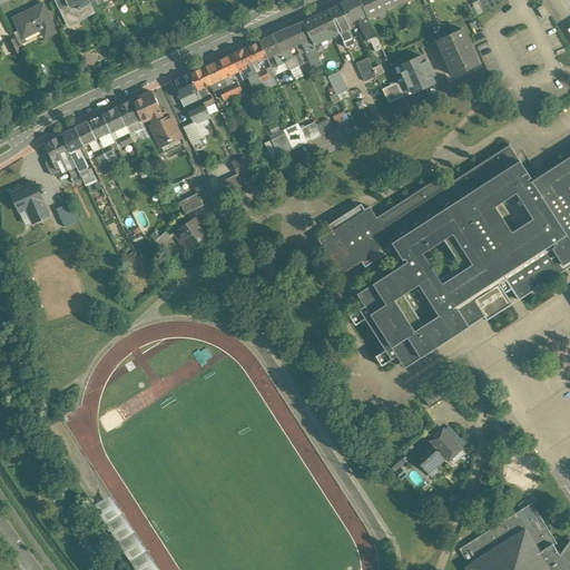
[(56,0),(68,25),(80,19),(80,20),(95,13),(88,0),(56,0)]
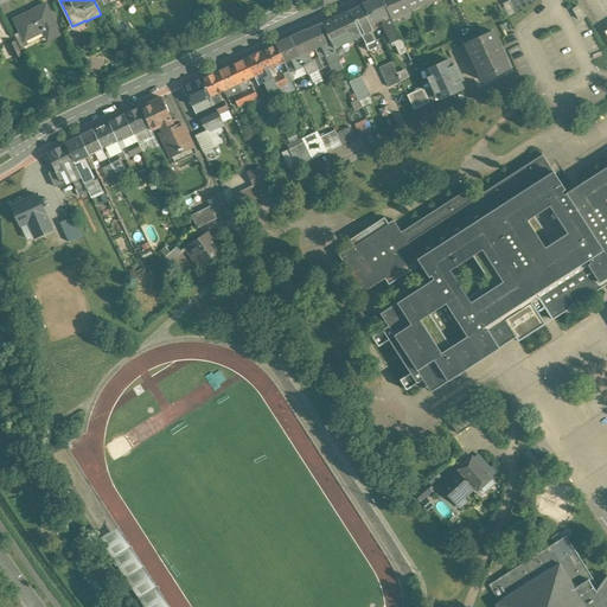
[(382,0),(371,0),(363,4),(371,23),(381,18),(389,14),(382,0)]
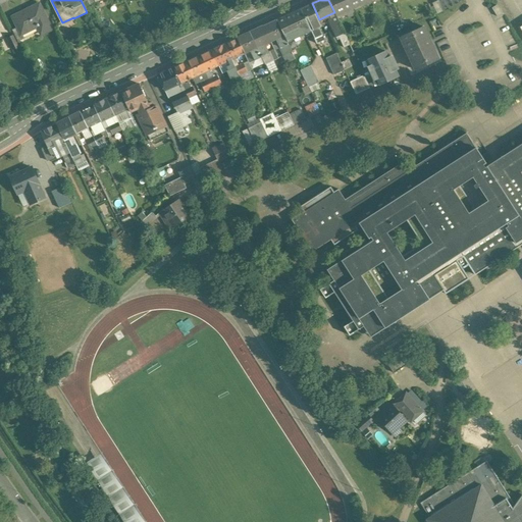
[(328,0),(334,12),(335,14),(336,14),(366,1),(365,0),(328,0)]
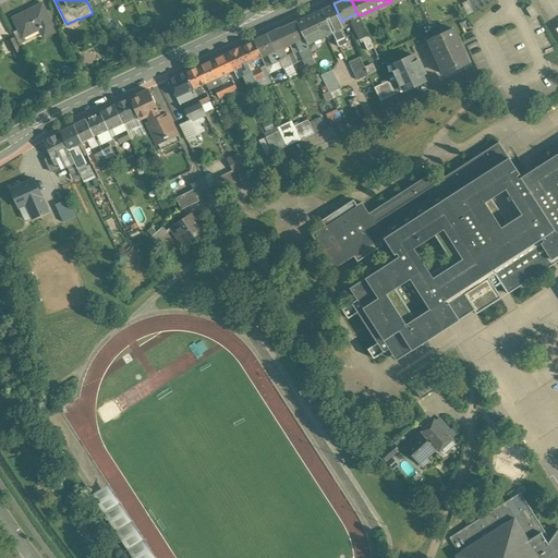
[(495,0),(469,0),(468,1),(473,12),(496,1),(495,0)]
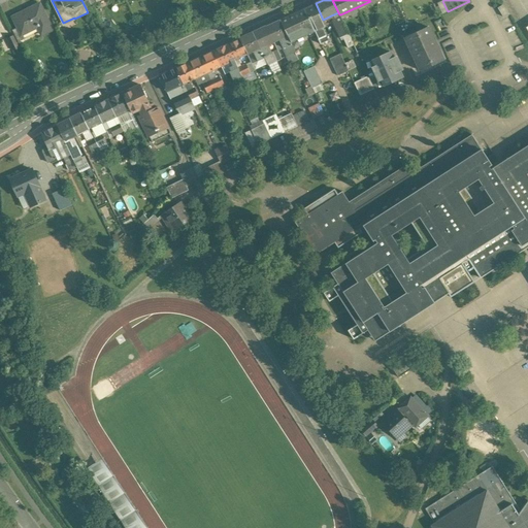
[(316,3),(304,9),(311,24),(311,25),(323,20),(316,3)]
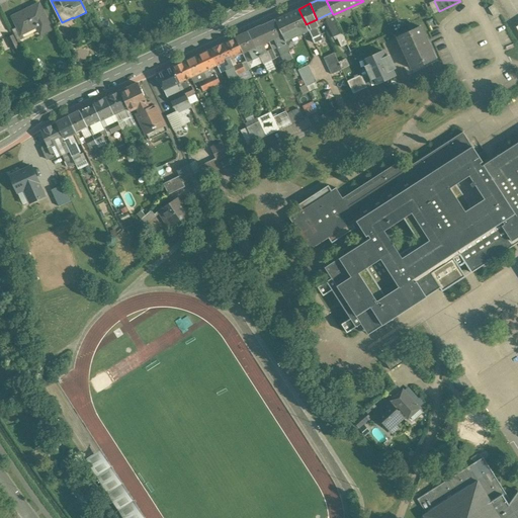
[(39,5),(13,17),(18,27),(22,34),(37,27),(41,35),(52,30),(39,5)]
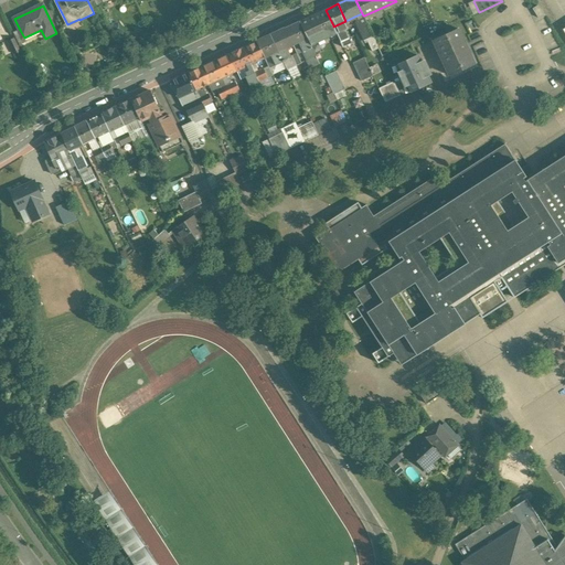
[(326,10),(311,17),(319,32),(333,25),(326,10)]
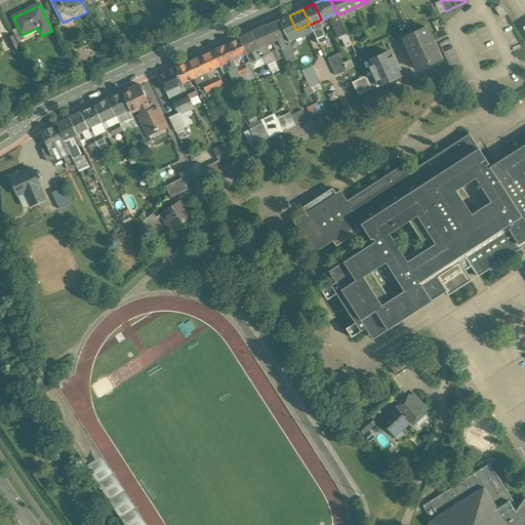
[(336,12),(329,15),(331,21),(330,22),(337,38),(340,36),(347,34),(338,14),(337,14),(336,12)]
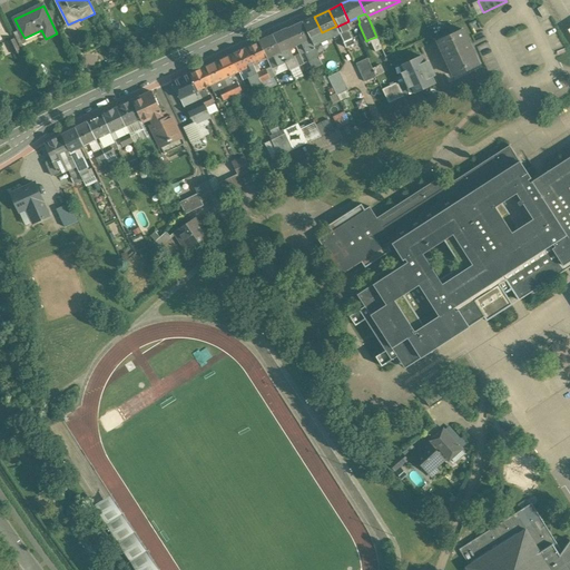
[(322,32),(314,17),(302,22),(310,38),(322,32)]
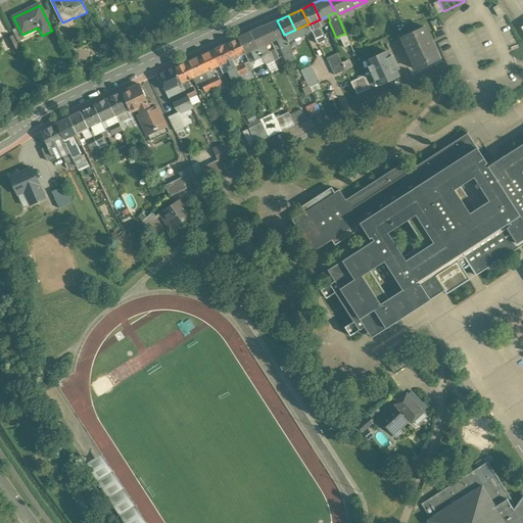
[(320,19),(308,25),(313,31),(312,32),(318,44),(326,40),(321,29),(324,27),(320,19)]
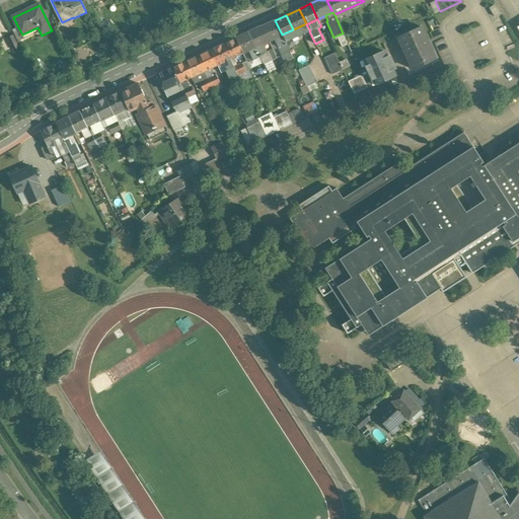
[(275,20),(262,26),(269,42),(273,49),(273,50),(278,48),(285,62),(293,59),(286,43),(282,34),(275,20)]
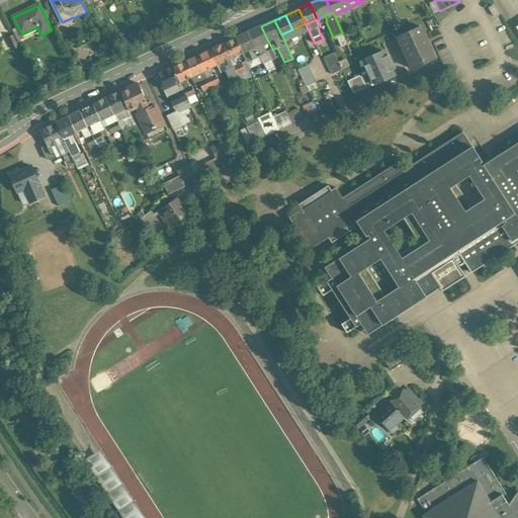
[(292,29),(281,34),(285,42),(309,31),(310,30),(306,24),(306,23),(292,29)]
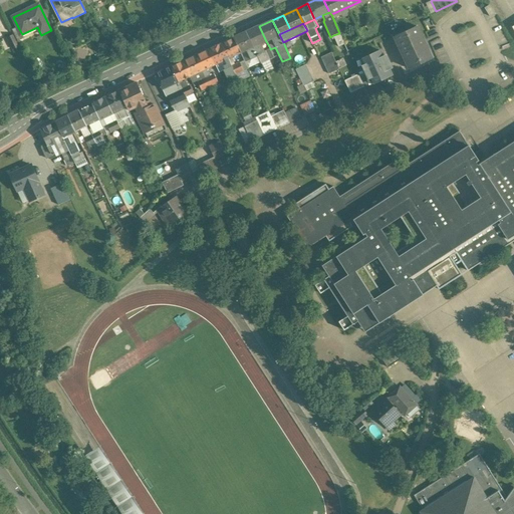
[(259,26),(246,32),(254,47),(259,44),(266,41),(259,26)]
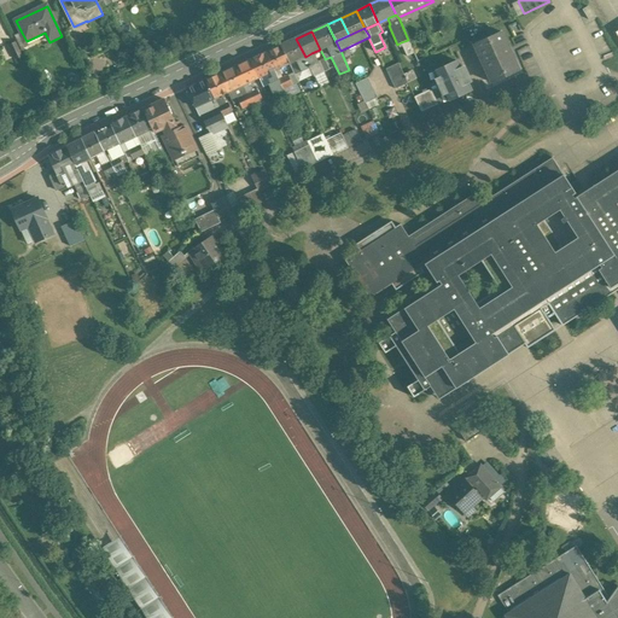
[(501,31),(474,45),(493,83),(519,71),(501,31)]
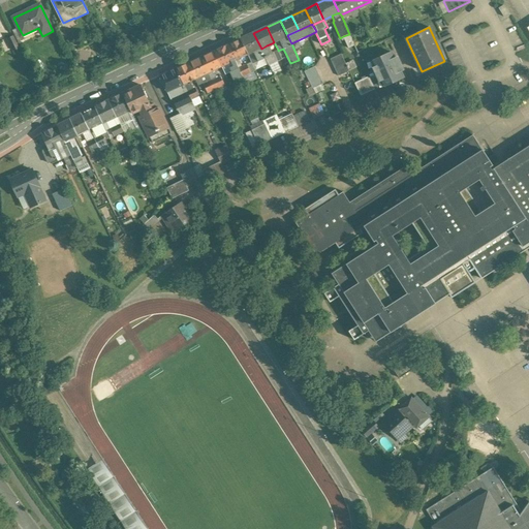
[(19,28),(12,31),(19,43),(25,40),(23,35),(19,28)]
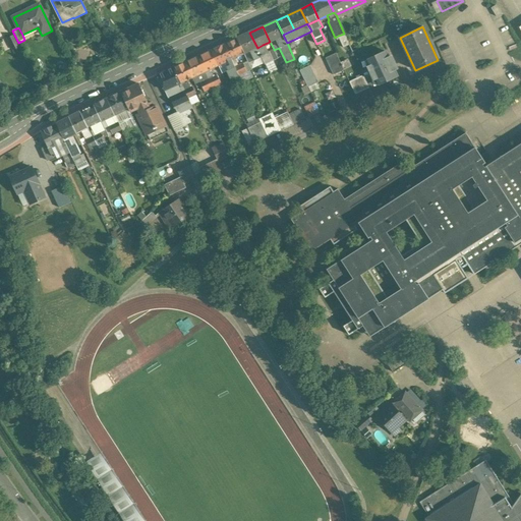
[(257,48),(249,33),(237,38),(237,39),(244,54),(251,69),(264,63),(262,58),(257,48)]
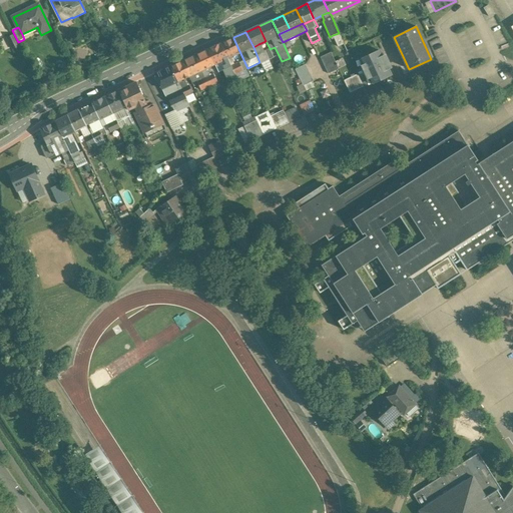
[(344,44),(339,33),(333,35),(338,46),(344,44)]
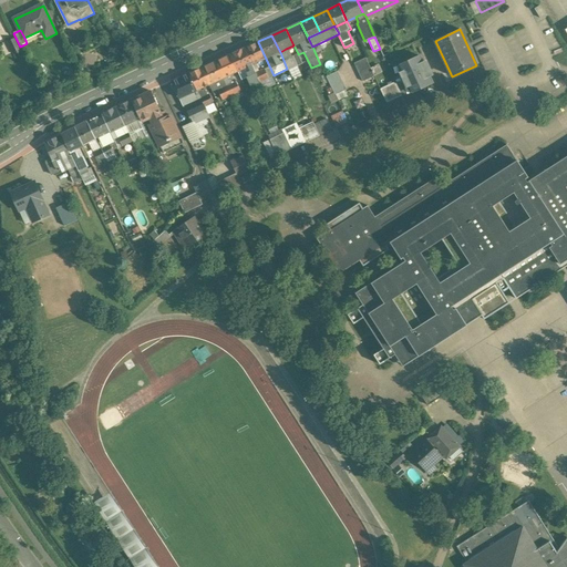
[(14,38),(8,41),(14,54),(21,51),(14,38)]
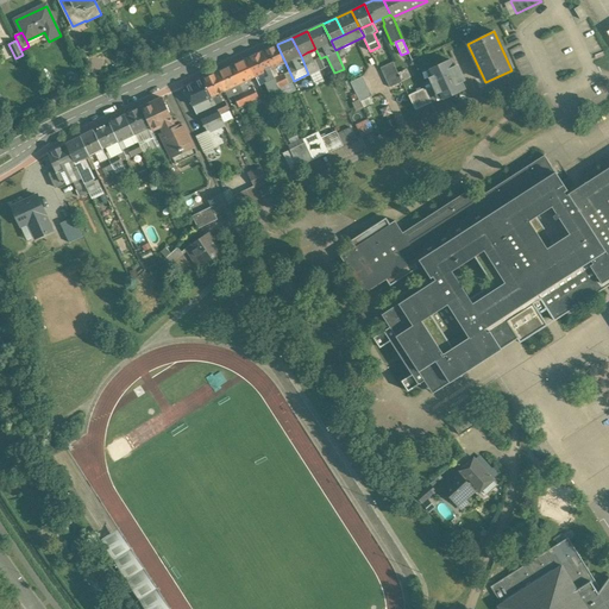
[(277,45),(262,51),(270,70),(274,68),(286,63),(277,45)]
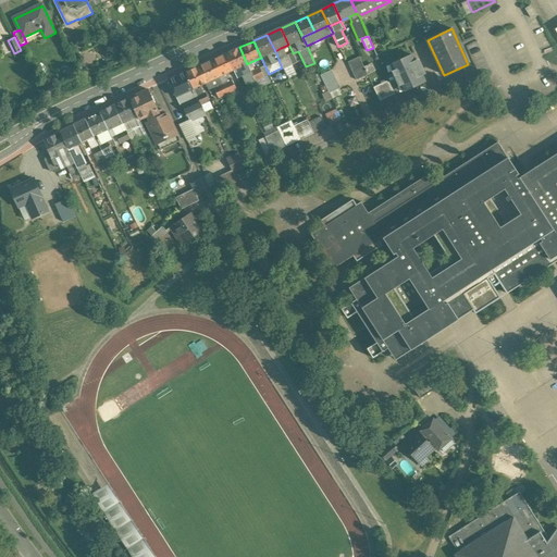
[(239,47),(225,53),(233,70),(244,65),(247,64),(239,47)]
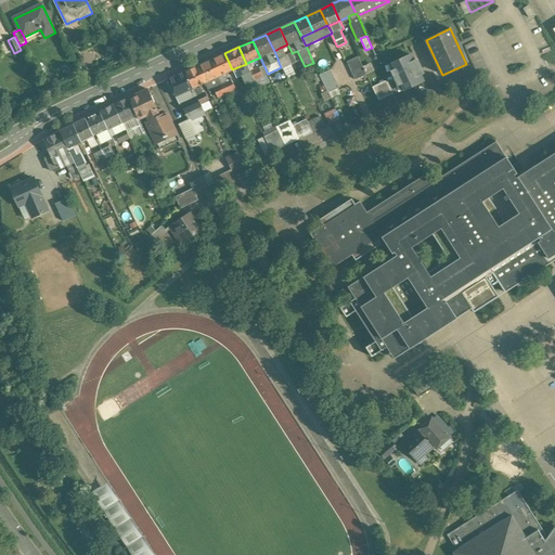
[(280,48),(274,51),(278,59),(282,68),(291,64),(286,54),(284,56),(280,48)]
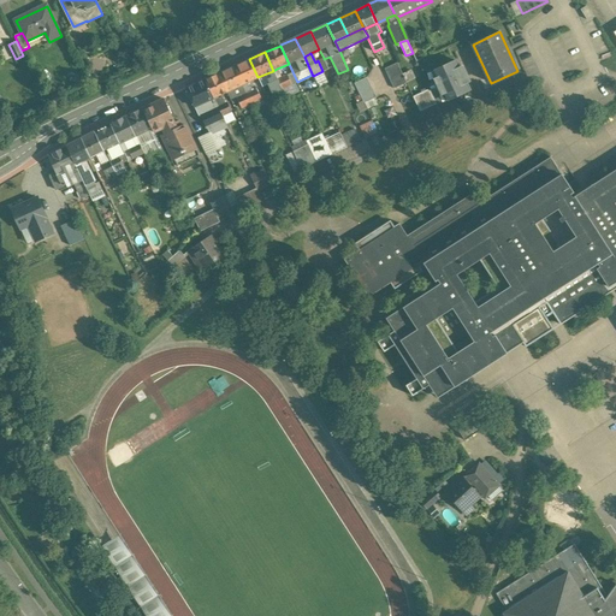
[(324,59),(324,58),(318,60),(323,71),(329,69),(324,59)]
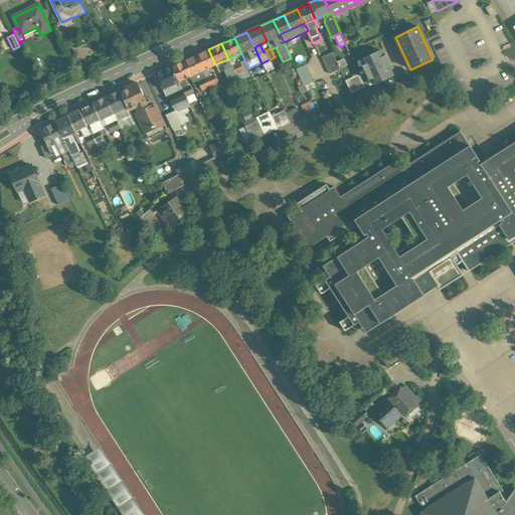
[(208,49),(196,55),(203,70),(210,67),(215,64),(208,49)]
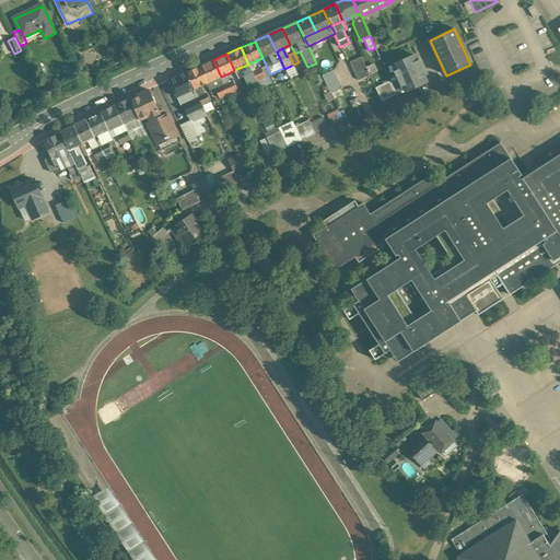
[(413,55),(395,63),(398,70),(394,72),(398,79),(398,80),(408,76),(415,88),(427,82),(423,76),(421,76),(419,72),(417,66),(416,63),(418,62),(413,55)]
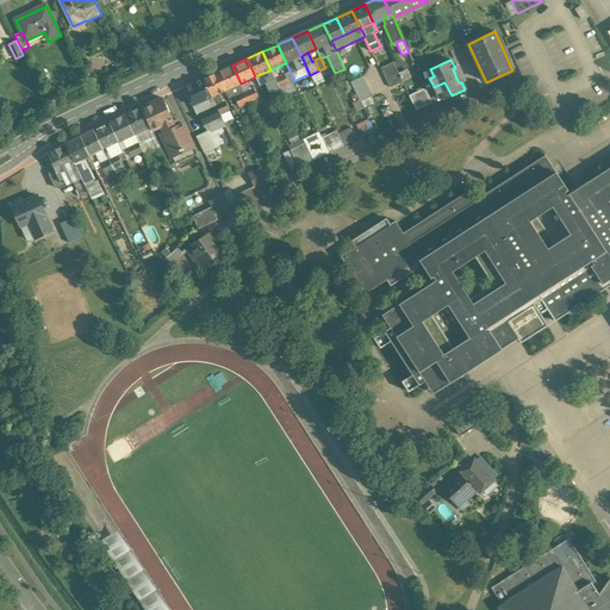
[(393,63),(381,68),(391,88),(403,82),(393,63)]
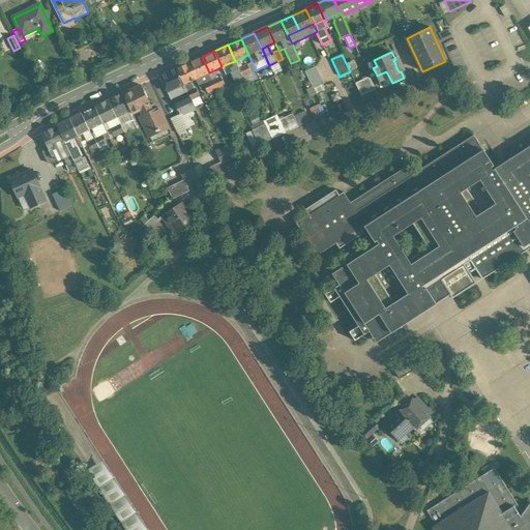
[(202,57),(188,63),(196,79),(209,72),(202,57)]
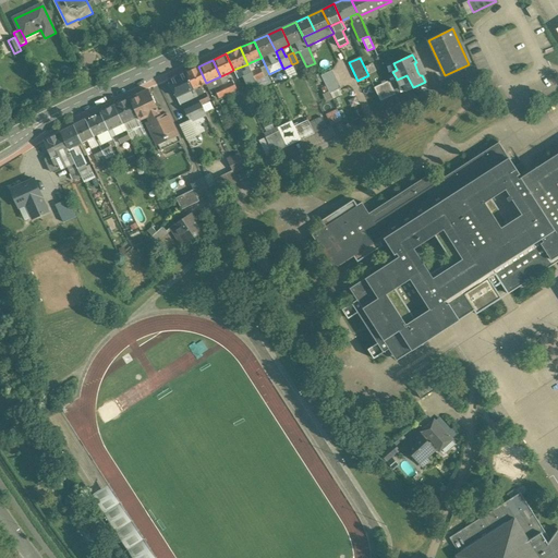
[(420,75),(422,75),(425,73),(419,61),(416,62),(414,63),(415,65),(419,64),(421,71),(417,72),(420,75)]
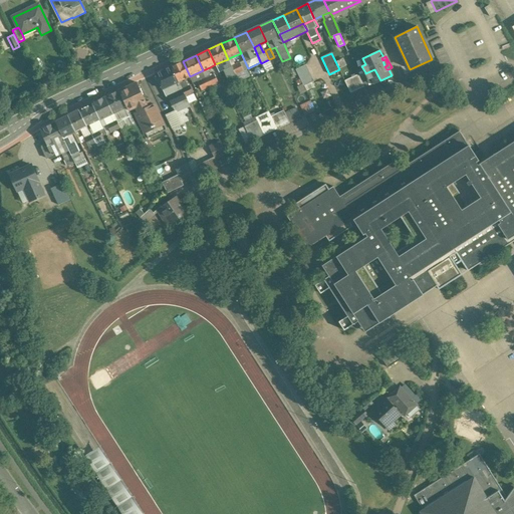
[(269,59),(261,63),(266,72),(273,68),(269,59)]
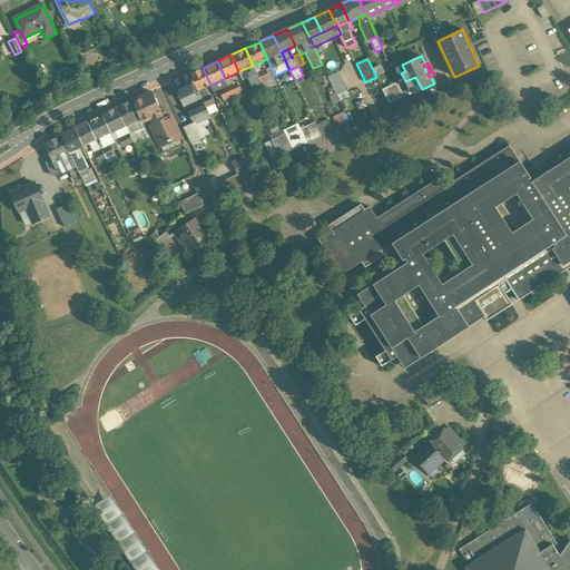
[(203,68),(189,74),(198,90),(210,85),(203,68)]
